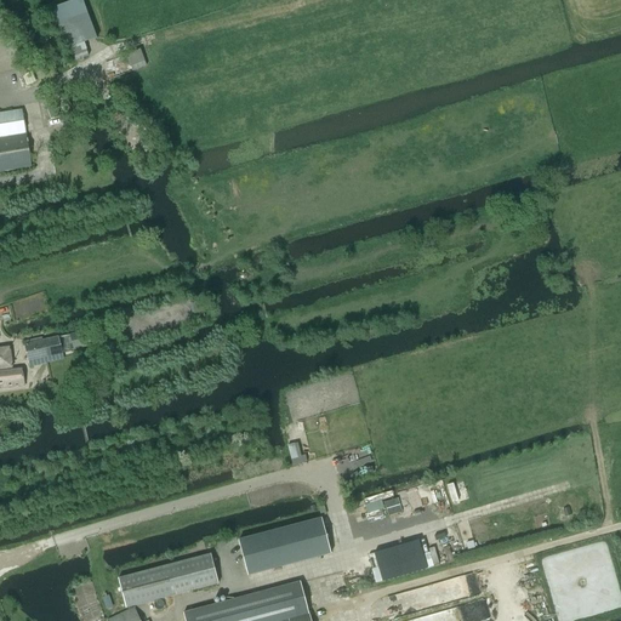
[(77,0),(51,10),(58,30),(66,50),(97,38),(81,0),(77,0)]
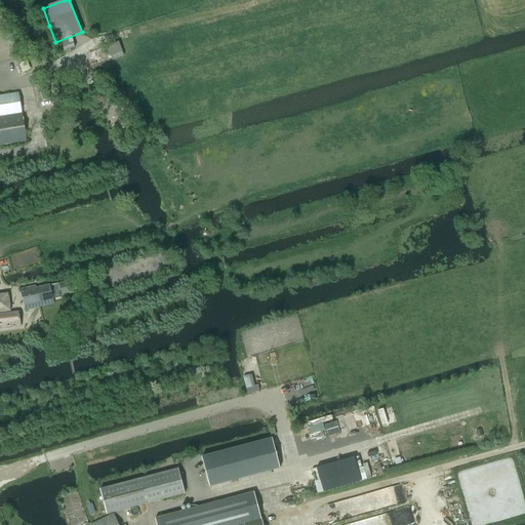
[(0,145),(27,140),(25,131),(18,93),(0,95),(0,145)]
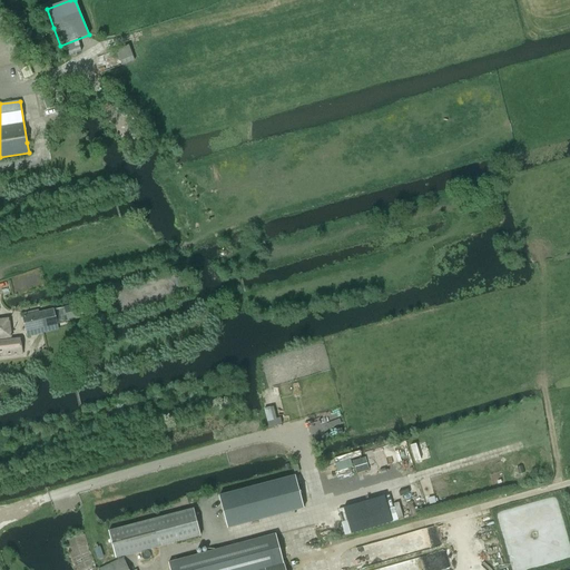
[(76,305),(45,312),(22,317),(27,333),(45,328),(79,320),(76,305)]
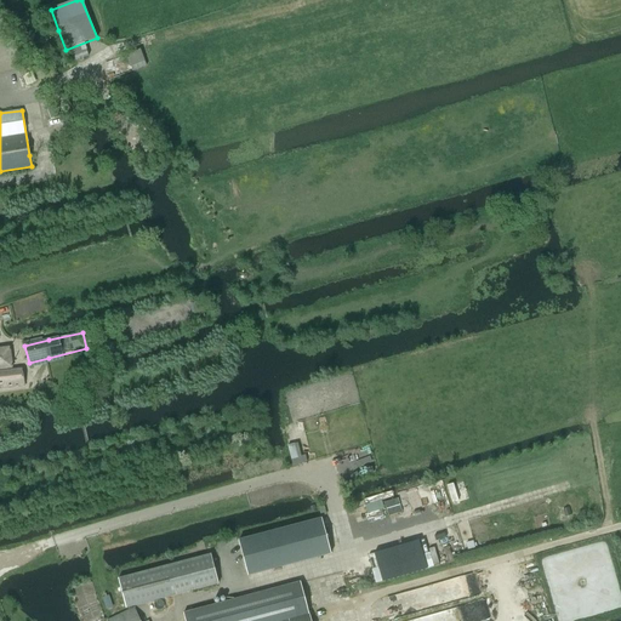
[(0,370),(12,369),(10,347),(0,348),(0,370)]
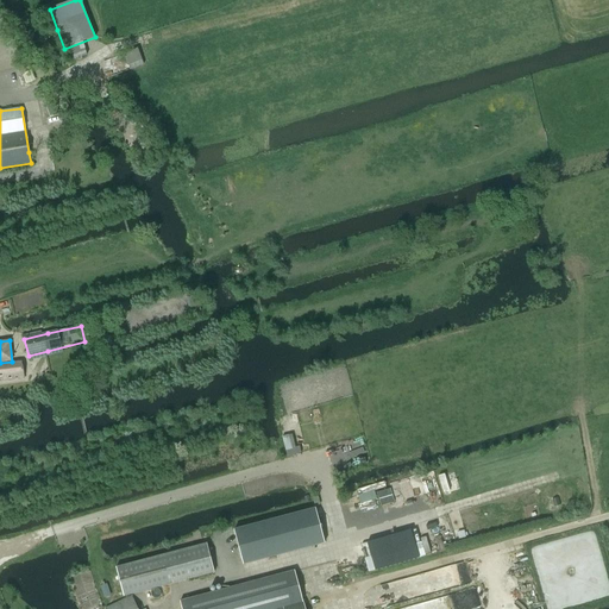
[(0,380),(23,376),(20,363),(0,366),(0,380)]
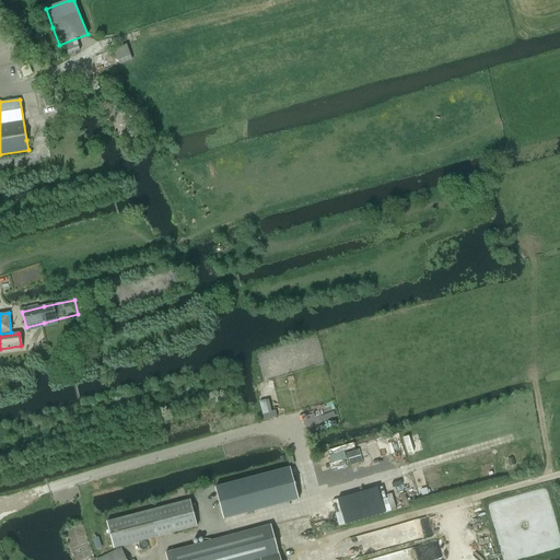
[(224,520),(258,510),(251,478),(216,488),(224,520)]
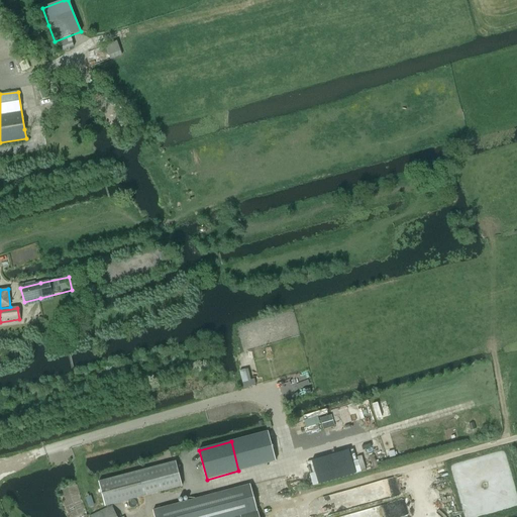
[(104,506),(181,485),(174,460),(97,482),(104,506)]
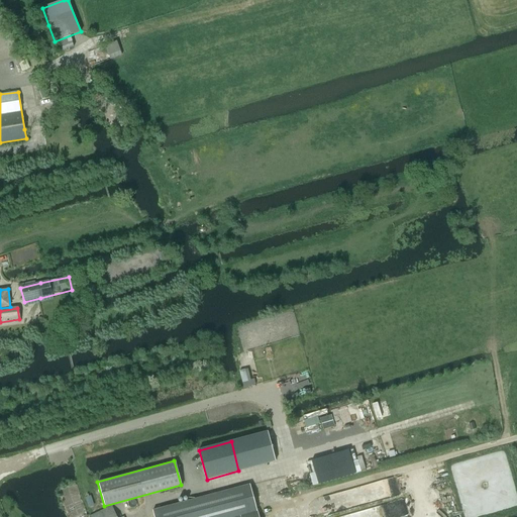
[(89,516),(116,516),(112,506),(89,516)]
